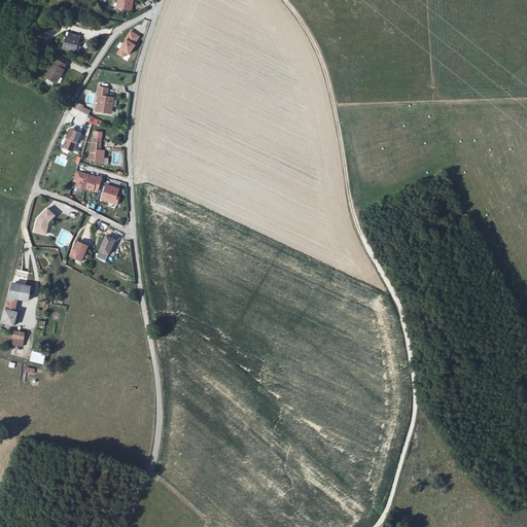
[(121,0),(119,8),(132,10),(135,0),(133,0),(121,0)]
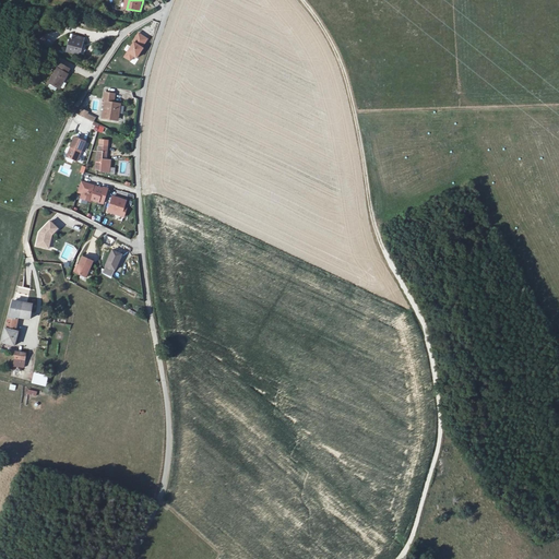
[(72,38),(68,51),(82,55),(88,32),(78,28),(74,38),(72,38)]
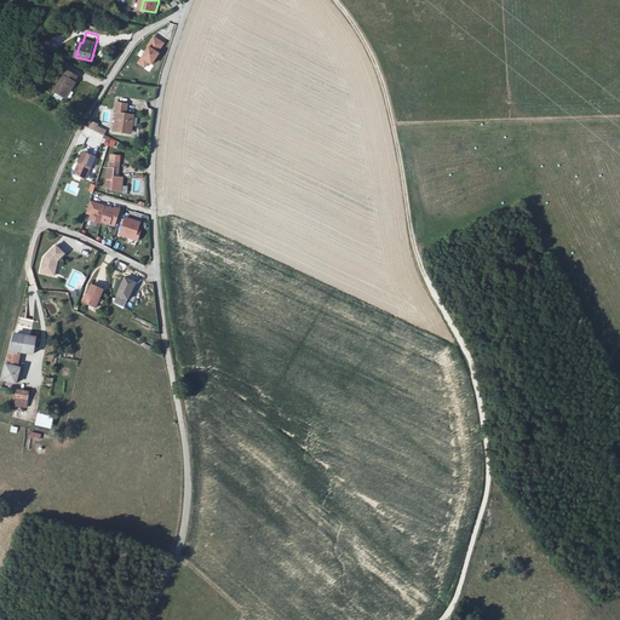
[(137,63),(145,69),(148,64),(151,65),(165,42),(153,35),(137,63)]
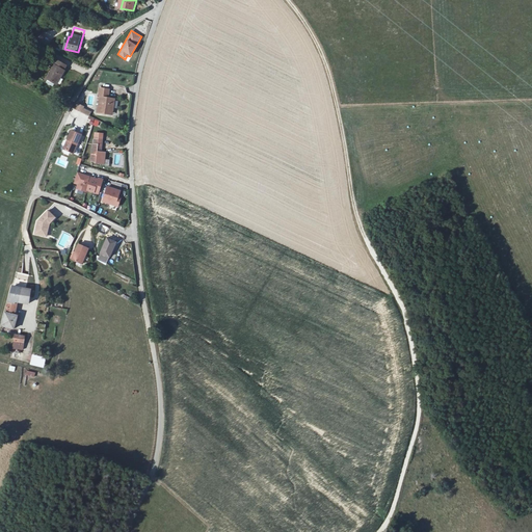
[(34,40),(49,46),(51,40),(36,33),(34,40)]
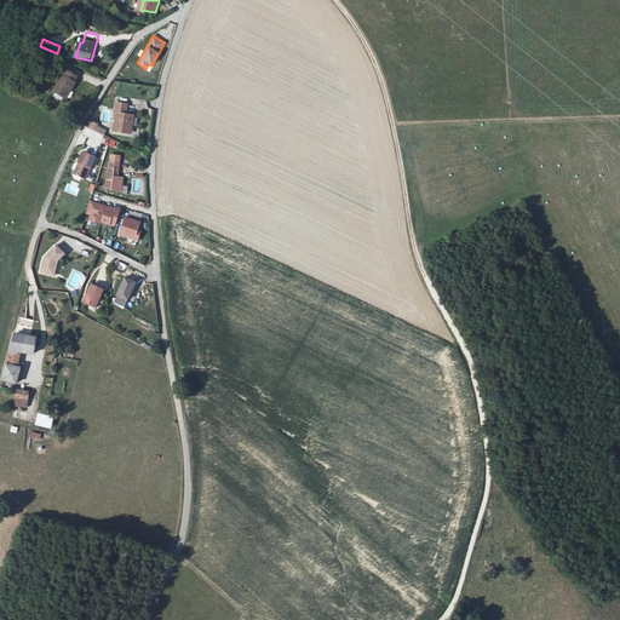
[(65,73),(56,89),(69,96),(78,80),(65,73)]
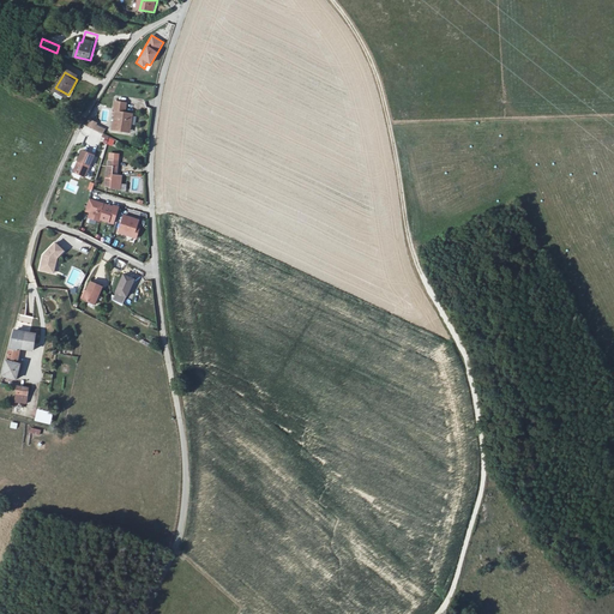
[(130,126),(133,126),(134,114),(126,113),(127,103),(116,101),(115,112),(116,113),(114,130),(128,132),(130,126)]
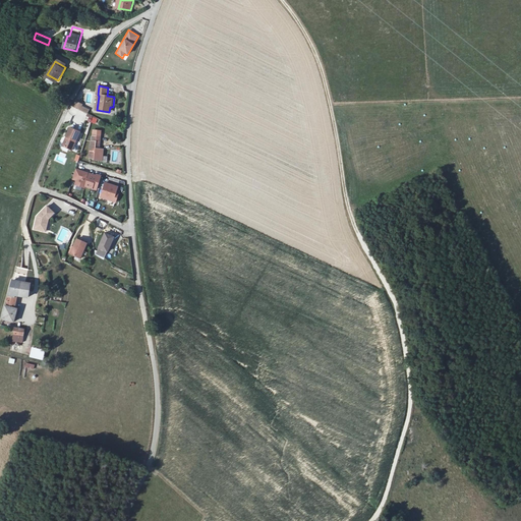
[(88,113),(90,109),(77,104),(76,109),(88,113)]
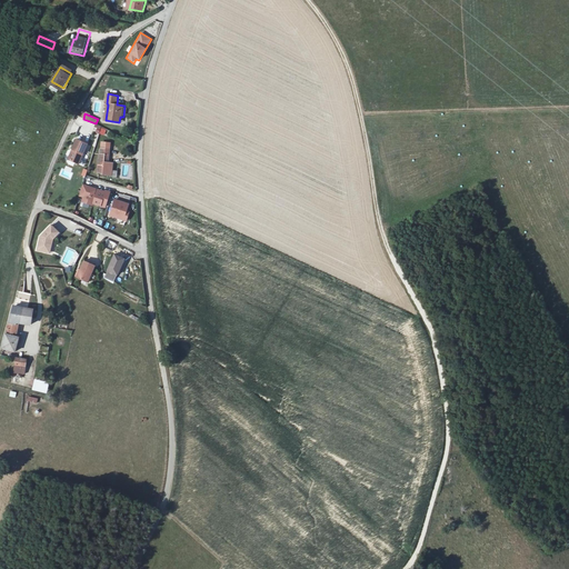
[(88,143),(77,139),(72,148),(75,149),(69,159),(78,163),(88,143)]
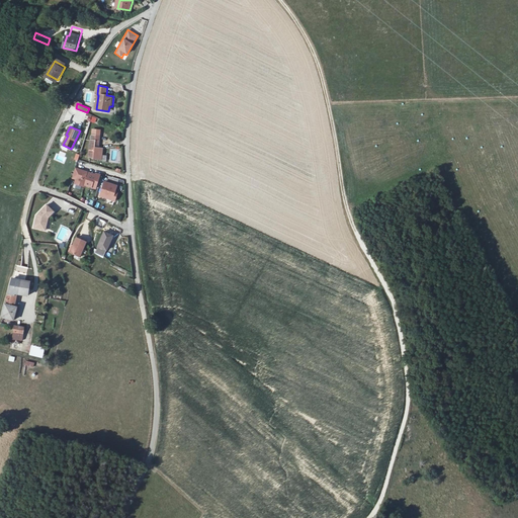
[(91,136),(90,158),(95,158),(95,153),(99,153),(100,136),(91,136)]
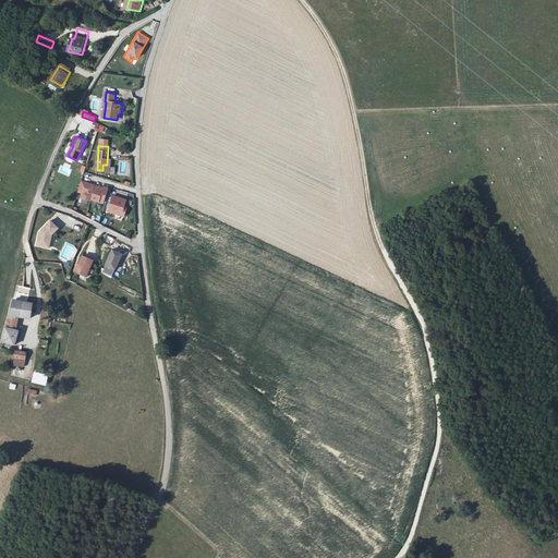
[(96,186),(83,182),(80,192),(84,194),(83,198),(93,202),(94,201),(96,195),(94,194),(96,186)]
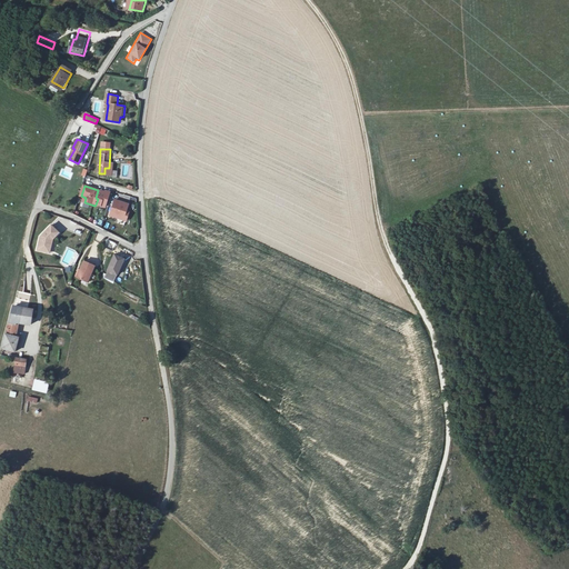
[(99,192),(98,199),(96,205),(107,208),(112,192),(108,191),(107,195),(99,192)]
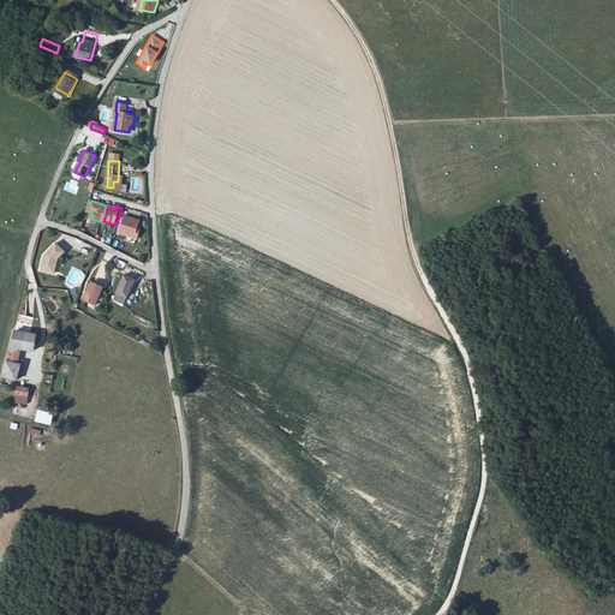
[(142,221),(127,216),(121,233),(139,239),(142,231),(139,230),(142,221)]
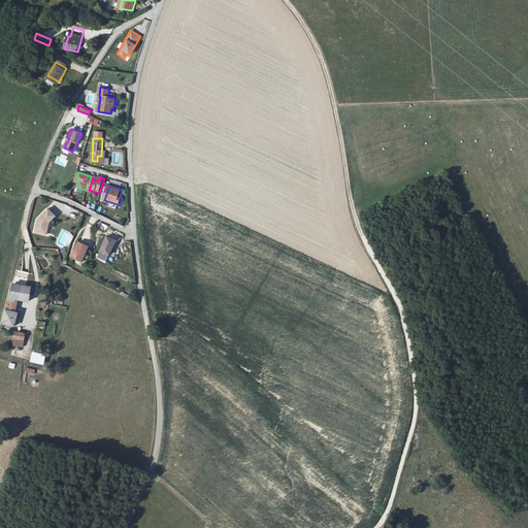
[(47,226),(56,217),(48,209),(38,221),(36,233),(45,235),(47,226)]
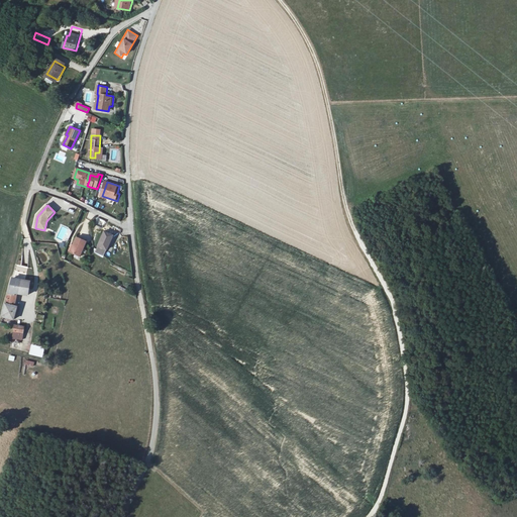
[(105,231),(98,245),(108,250),(115,236),(105,231)]
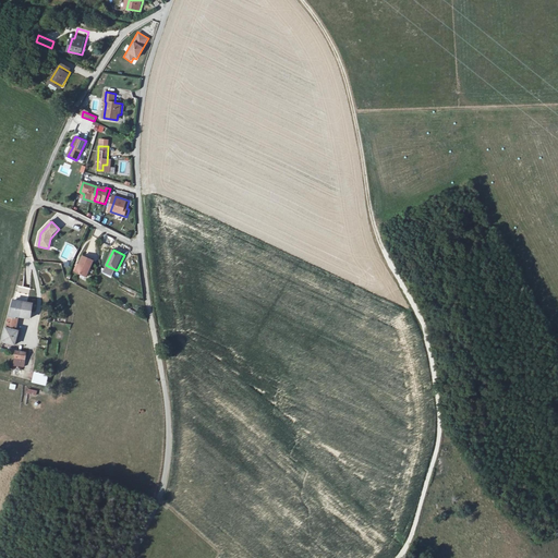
[(86,277),(94,262),(84,257),(76,271),(86,277)]
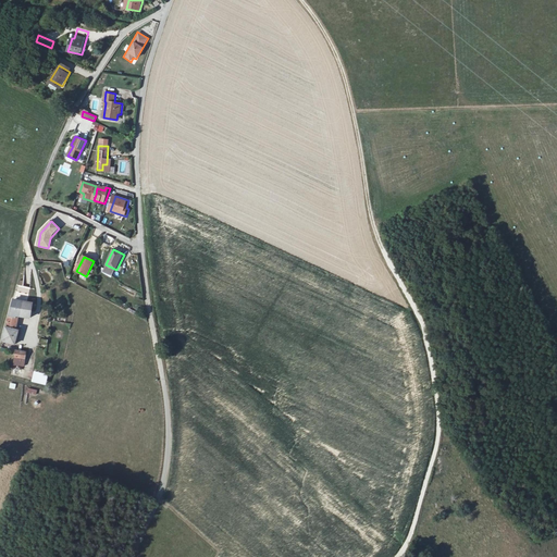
[(14,300),(3,342),(17,345),(21,331),(15,330),(17,317),(31,319),(32,314),(34,316),(35,311),(32,310),(33,304),(14,300)]
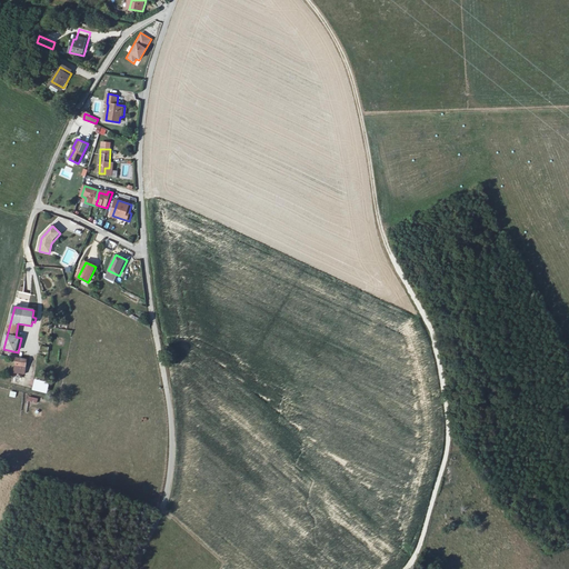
[(16,372),(27,375),(29,360),(18,359),(16,372)]
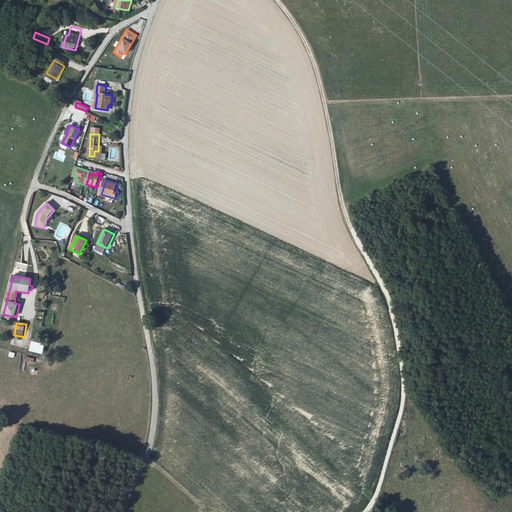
[(31,341),(28,351),(42,354),(44,344),(31,341)]
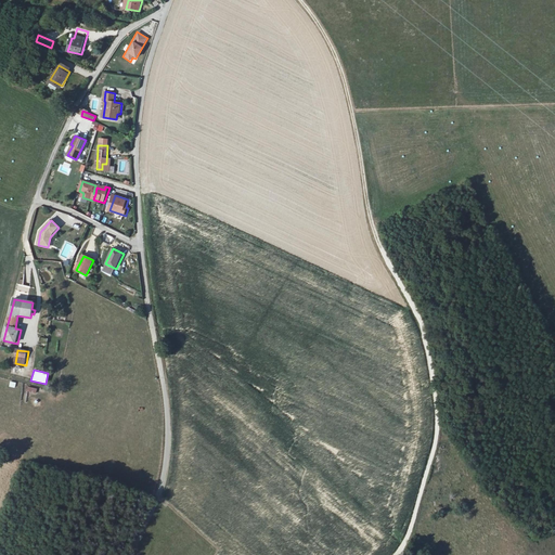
All buildings are outlined.
